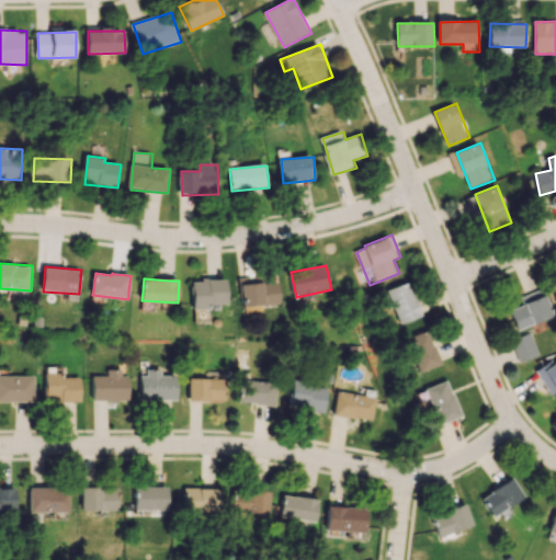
[(194,310),(194,303),(194,281),(227,280),(227,305),(213,305),(213,310),(194,310)]
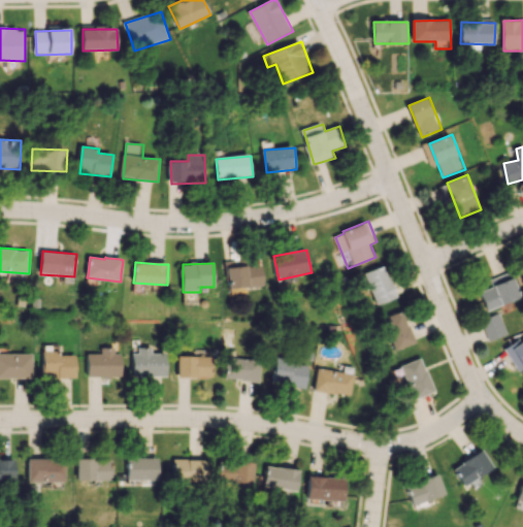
[(264,265),(266,286),(231,290),(229,267),(250,265),(250,266),(264,265)]
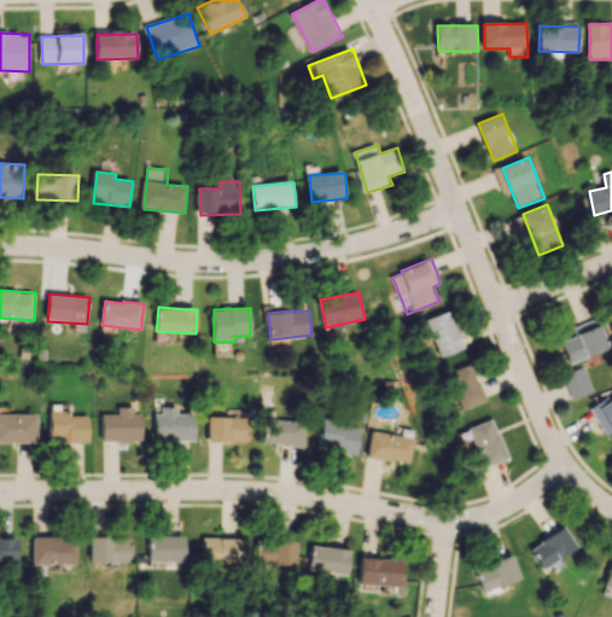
[(450,310),(465,347),(442,356),(427,320),(450,310)]
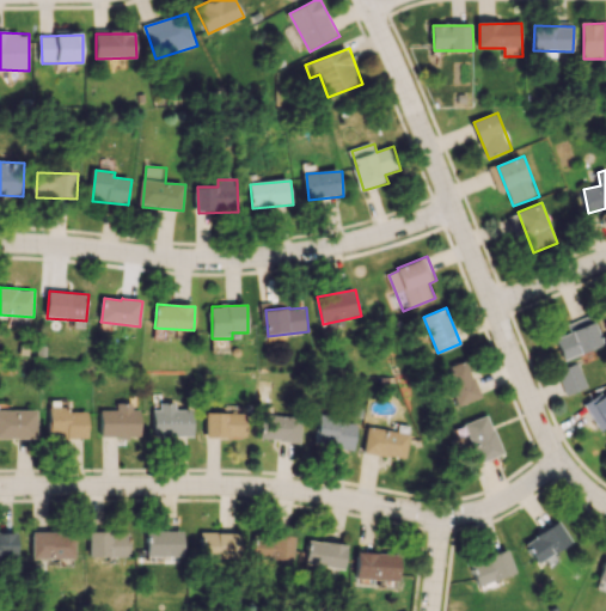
[(564,360),(605,348),(597,317),(570,324),(574,334),(558,338),(564,360)]
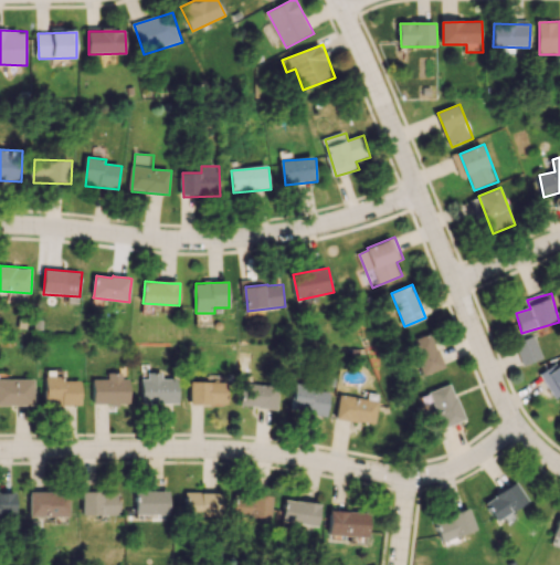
[(22,317),(30,317),(30,327),(21,326),(22,317)]
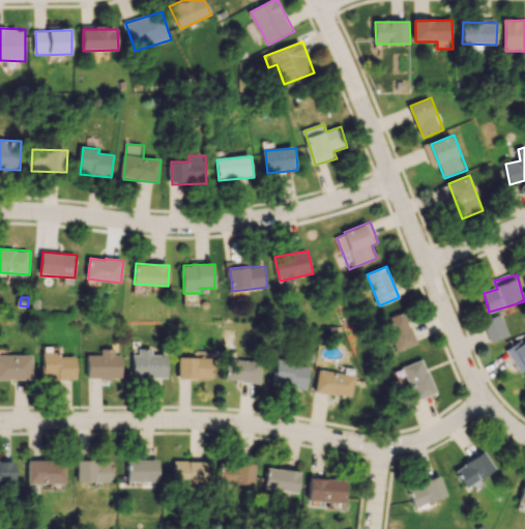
[(35,297),(44,298),(44,307),(34,307),(35,297)]
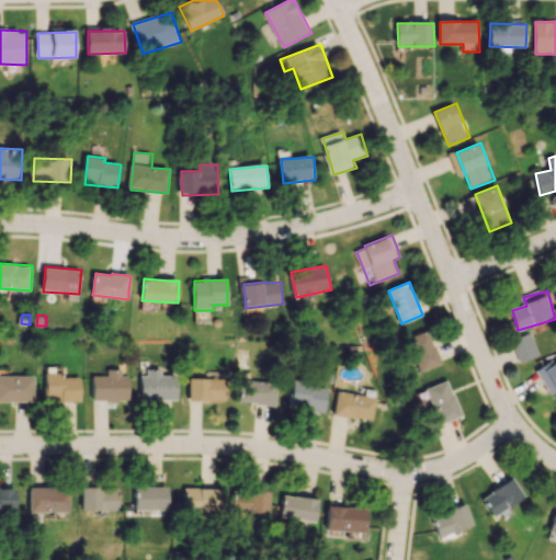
[(428,330),(442,365),(419,374),(406,340),(428,330)]
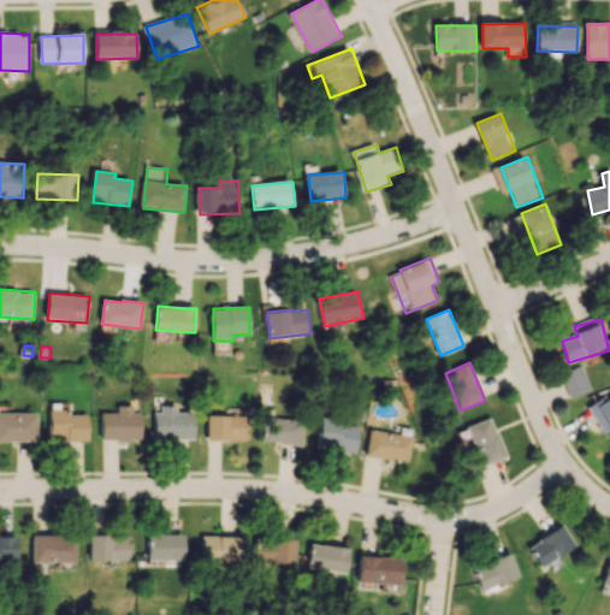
[(594,392),(588,367),(564,372),(570,398),(594,392)]
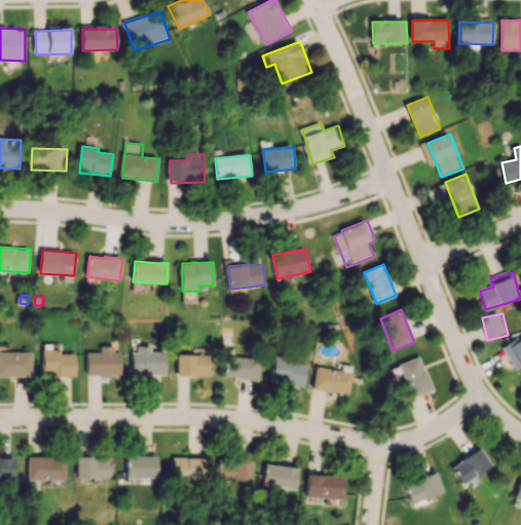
[(518,371),(520,370),(520,339),(505,349),(518,371)]
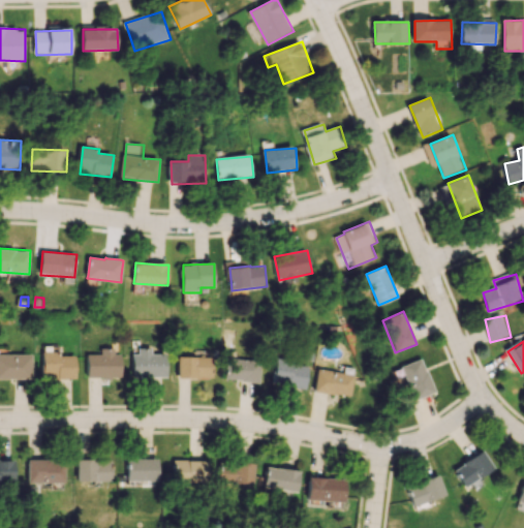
[(0,353),(35,353),(35,379),(0,379),(0,353)]
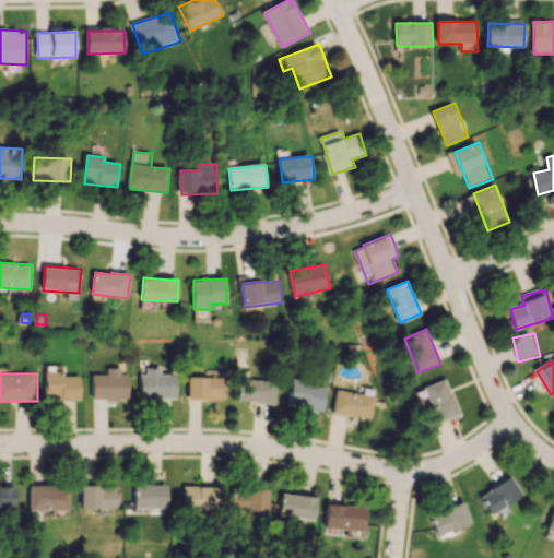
[(131,374),(131,400),(93,400),(93,374),(131,374)]
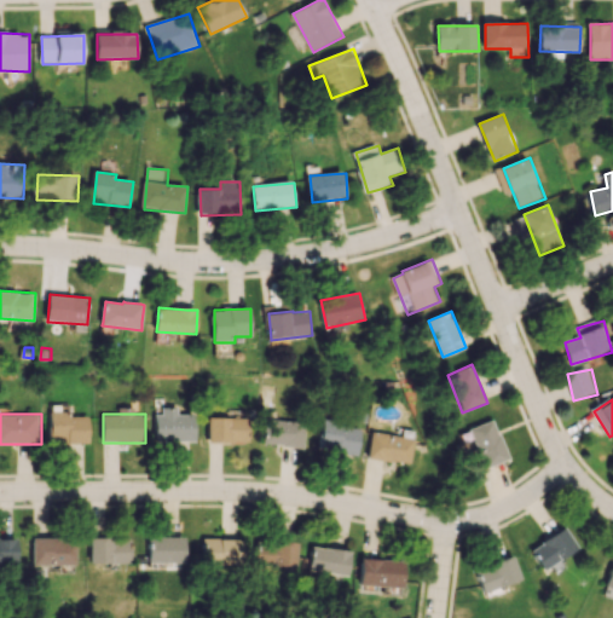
[(197,443),(158,444),(158,414),(197,414),(197,443)]
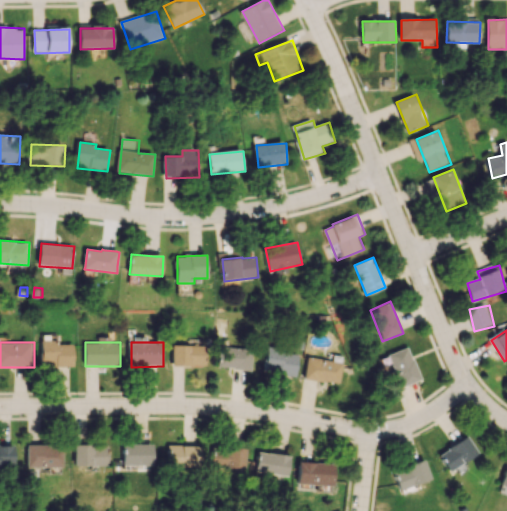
[(76,344),(75,365),(44,365),(44,344),(76,344)]
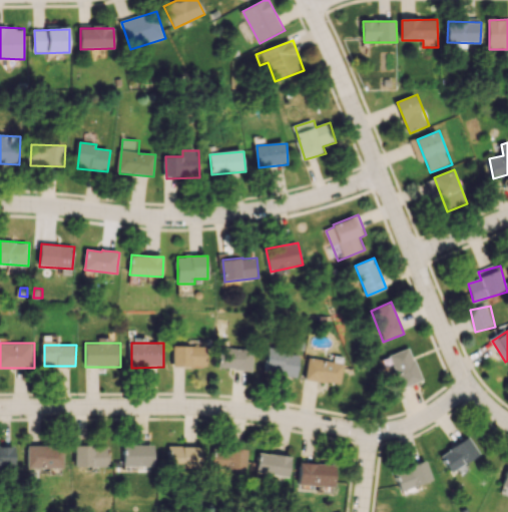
[(301,356),(285,354),(286,347),(270,345),(268,373),(299,376),(301,356)]
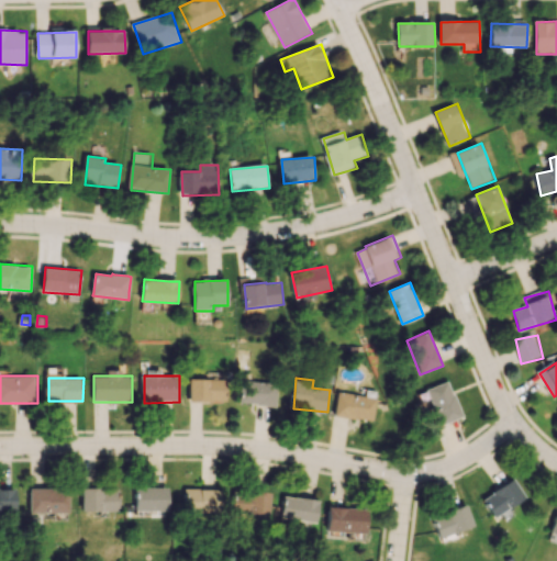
[(191,402),(229,403),(230,380),(192,380),(191,402)]
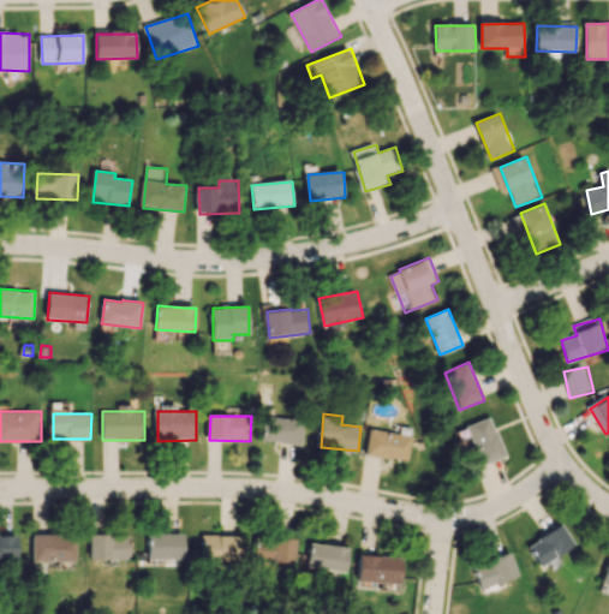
[(266,416),(264,442),(304,445),(305,418),(266,416)]
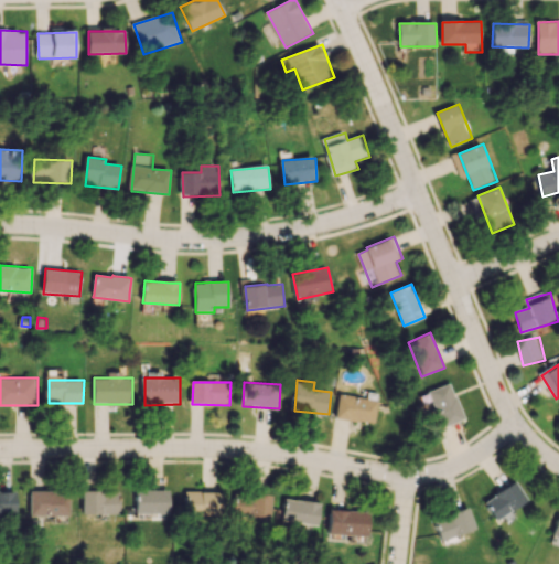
[(451,383),(465,421),(441,431),(427,393),(451,383)]
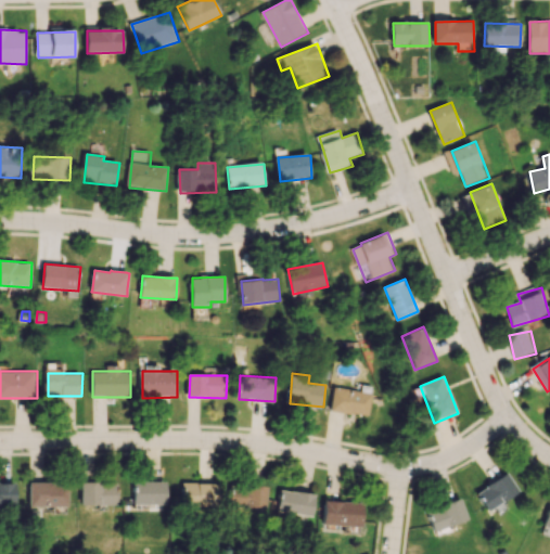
[(373,393),(335,388),(333,412),(371,416),(373,393)]
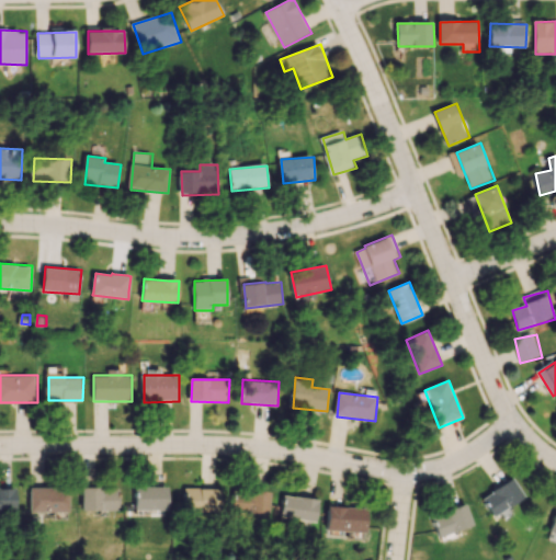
[(483,499),(495,517),(526,498),(514,479),(483,499)]
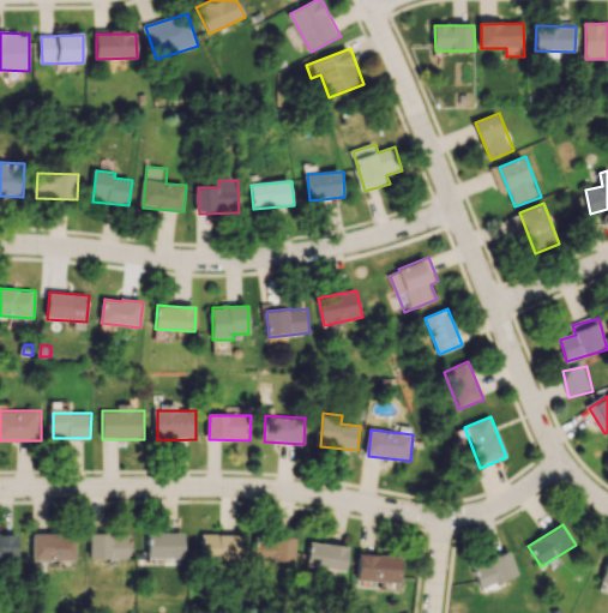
[(0,559),(19,560),(19,535),(0,534),(0,559)]
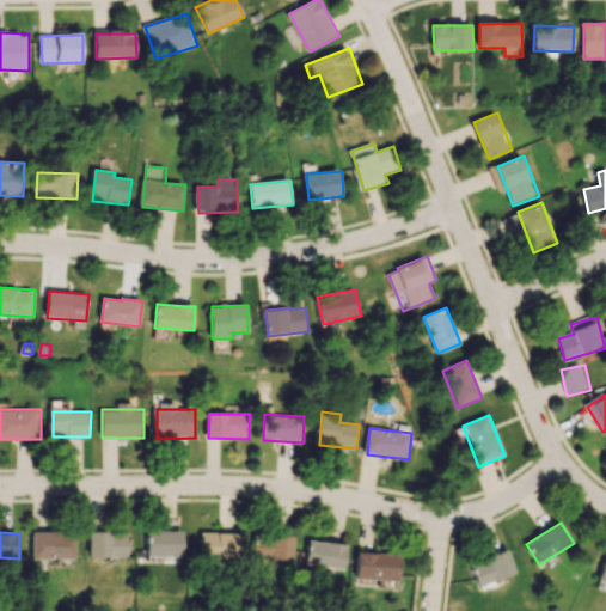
[(35,532),(35,560),(77,560),(77,532),(35,532)]
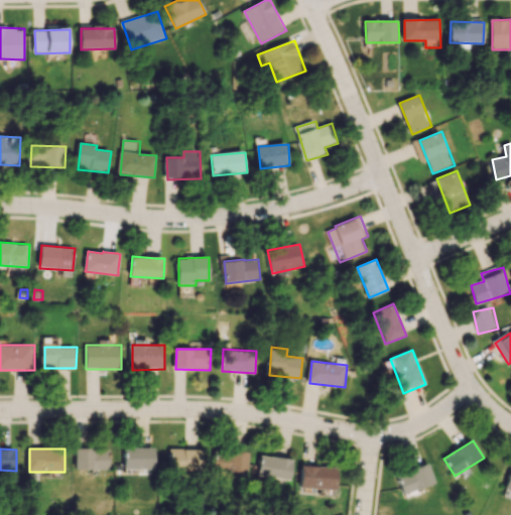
[(111,470),(111,448),(77,448),(77,470),(111,470)]
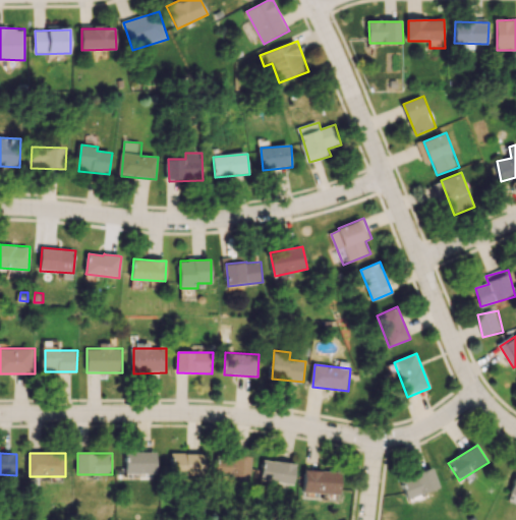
[(157,474),(157,453),(126,453),(126,474),(157,474)]
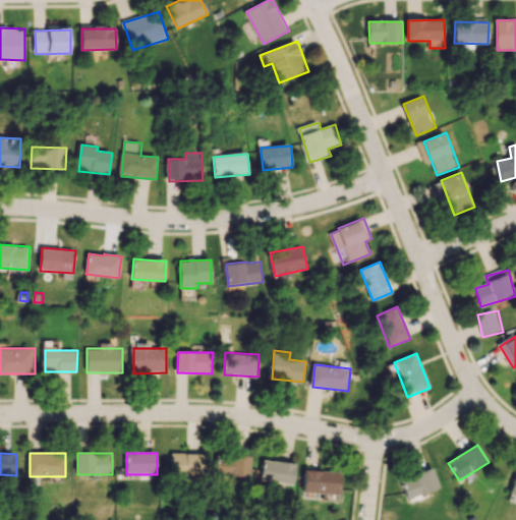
[(206,477),(206,454),(172,454),(172,477),(206,477)]
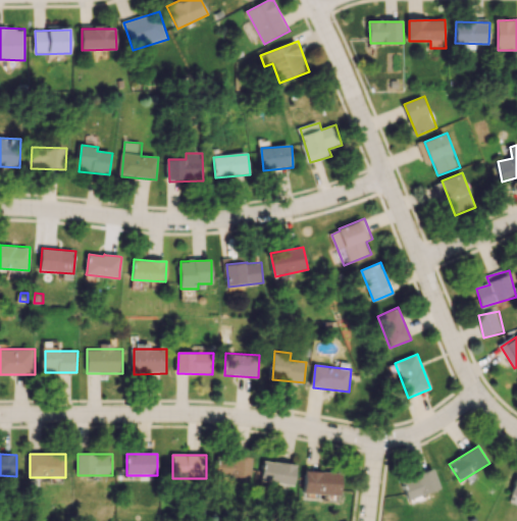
[(217,479),(252,480),(253,459),(218,458),(217,479)]
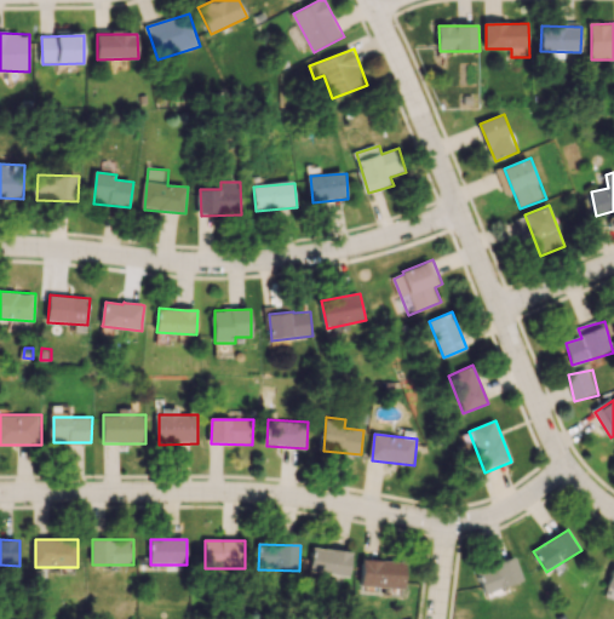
[(351,577),(354,551),(314,548),(311,573),(351,577)]
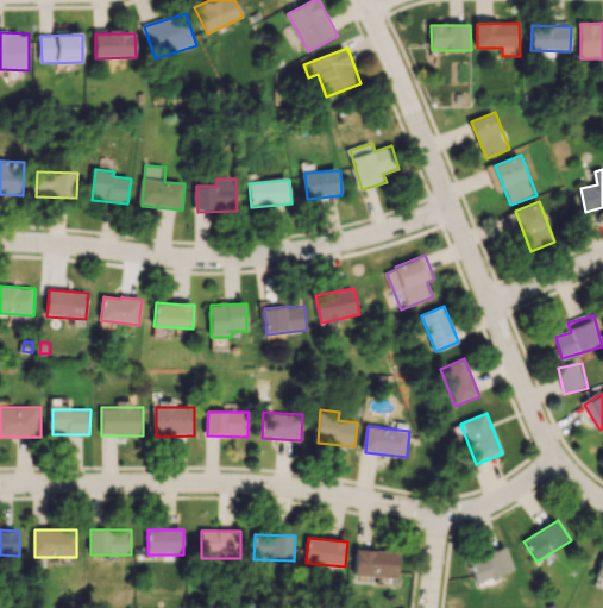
[(470,561),(477,583),(515,571),(508,547),(470,561)]
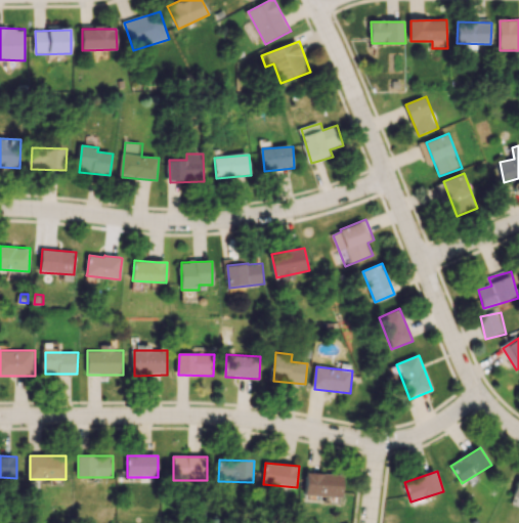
[(343,497),(344,475),(307,474),(307,496),(343,497)]
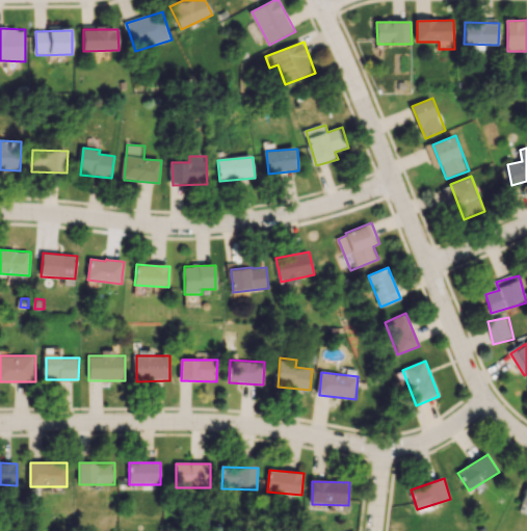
All buildings are outlined.
